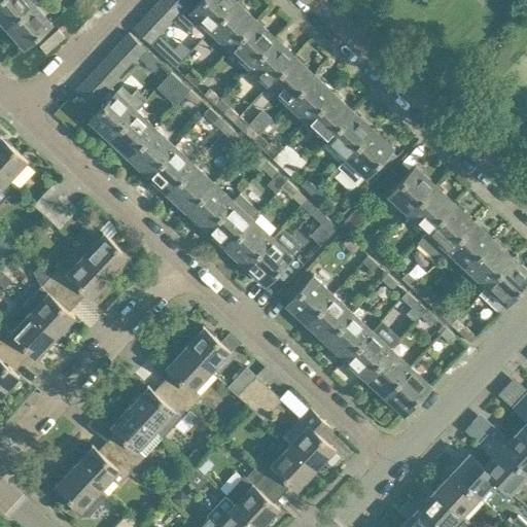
[(0,0),(0,20),(5,27),(33,3),(36,0),(0,0)]
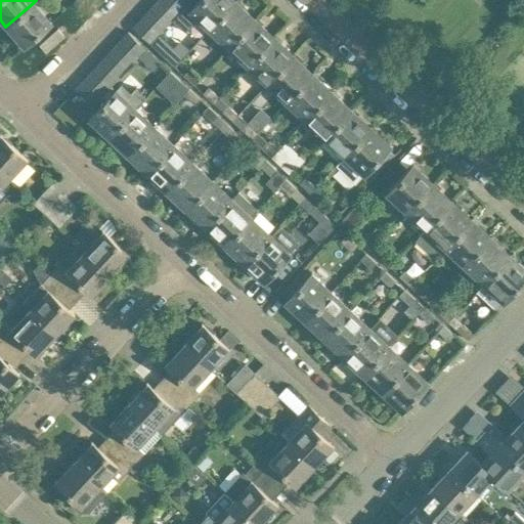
[(174,14),(159,0),(154,0),(147,7),(166,24),(171,17),(174,14)]
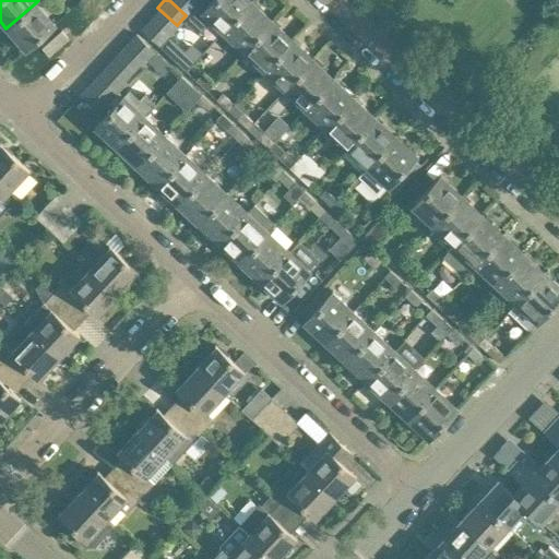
[(195,4),(189,0),(169,0),(186,15),(195,4)]
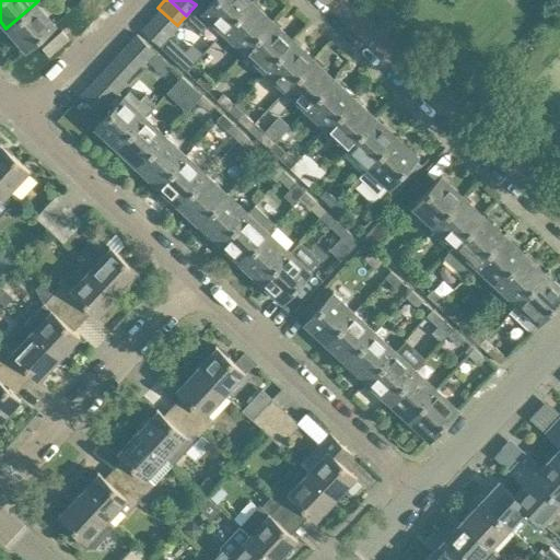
[(222,31),(251,0),(249,0),(210,0),(202,9),(196,4),(186,15),(183,19),(198,34),(211,20),(222,31)]
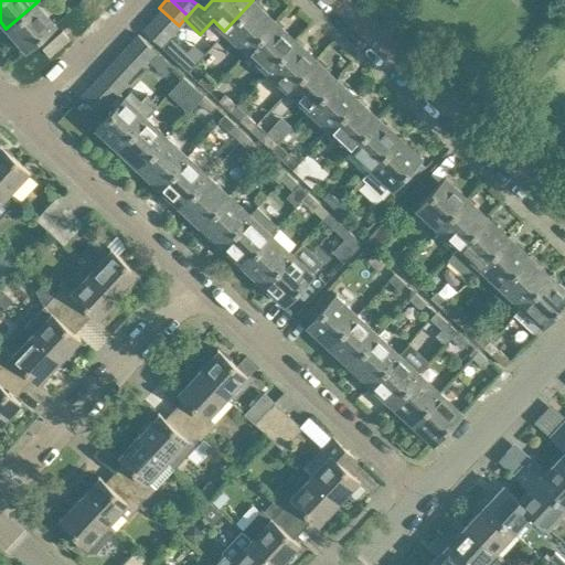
[(245,51),(274,20),(253,0),(224,31),(245,51)]
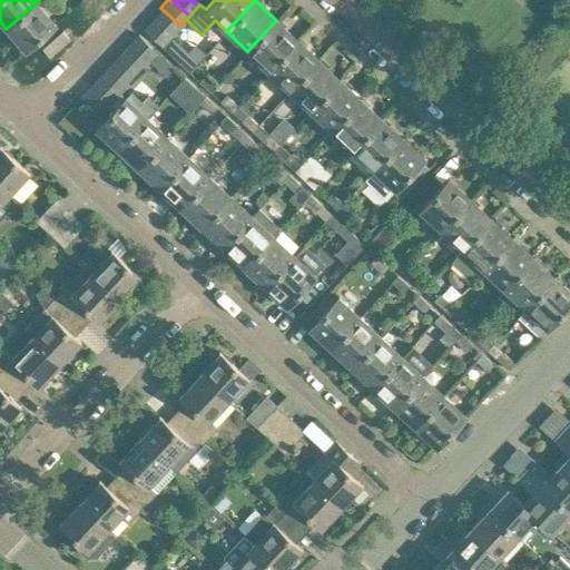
[(55,25),(36,3),(6,29),(25,50),(55,25)]
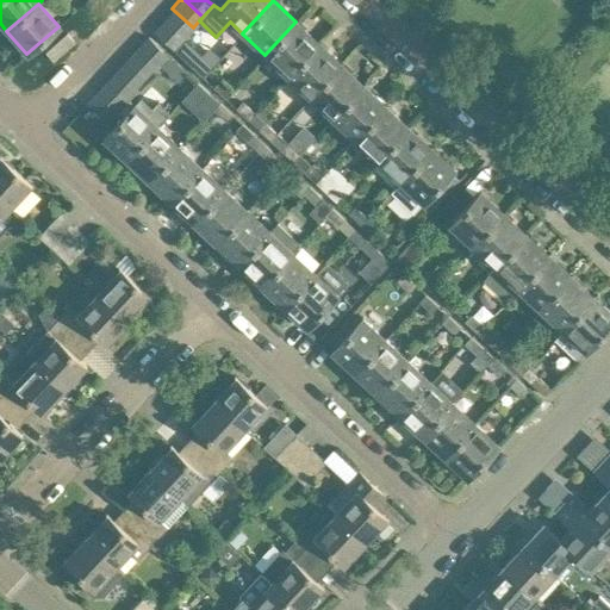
[(184,38),(193,27),(172,8),(162,19),(184,38)]
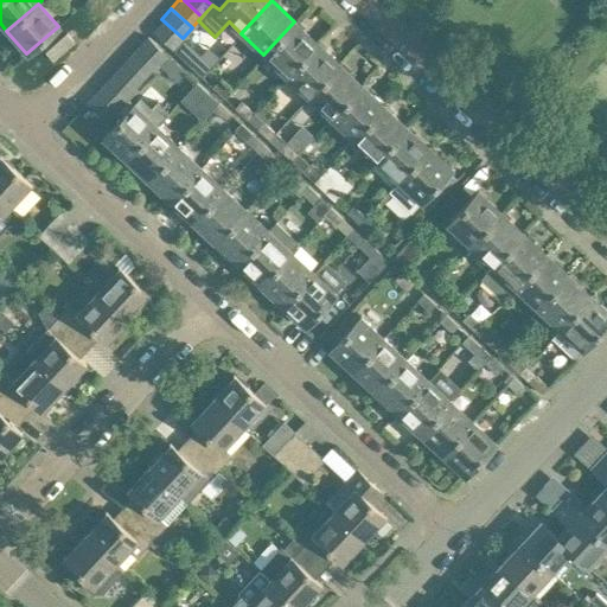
[(183,38),(161,19),(151,31),(172,50),(183,38)]
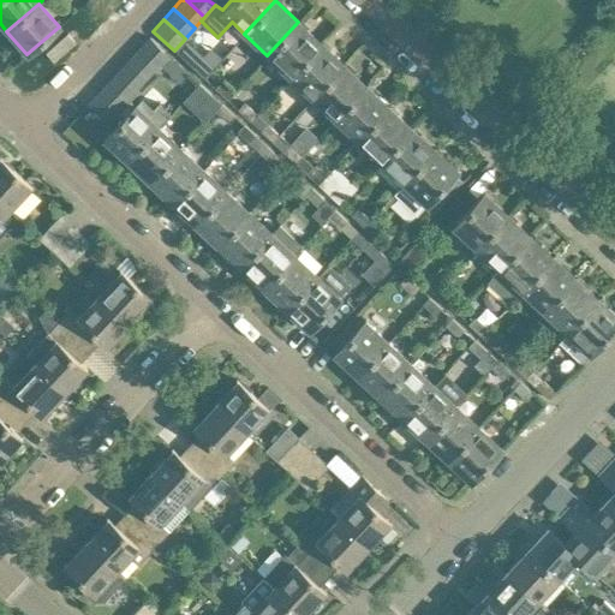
[(290,76),(321,42),(298,22),(267,55),(290,76)]
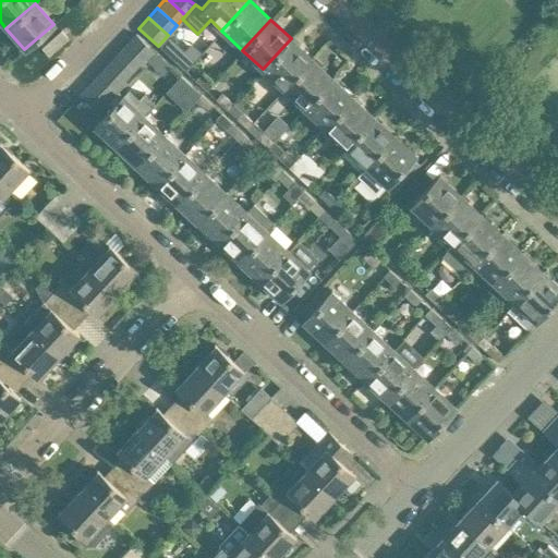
[(49,56),(69,39),(61,31),(41,48),(49,56)]
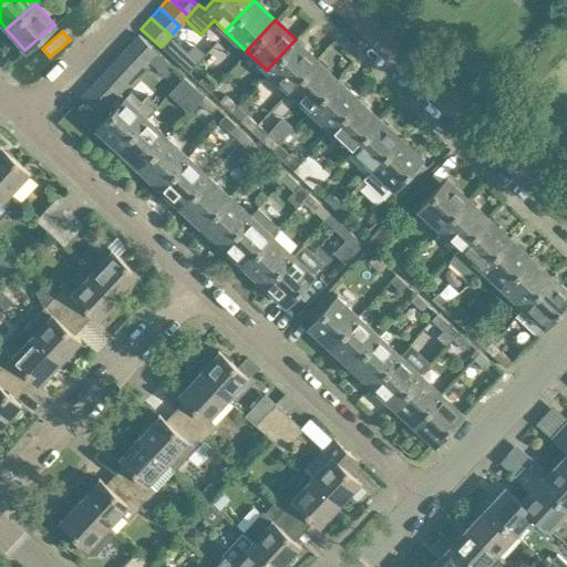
[(155,52),(136,34),(127,44),(146,62),(155,52)]
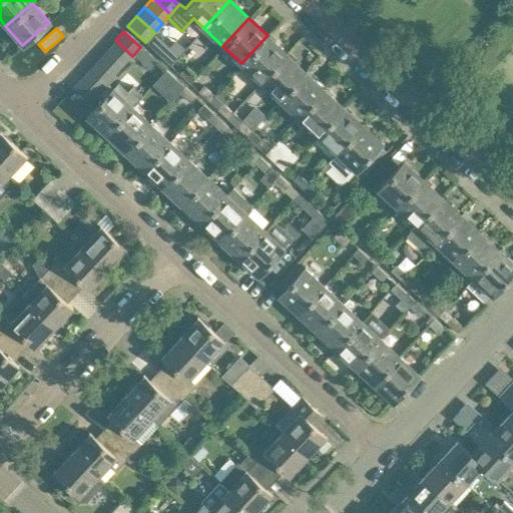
[(261,81),(287,53),(268,35),(241,63),(261,81)]
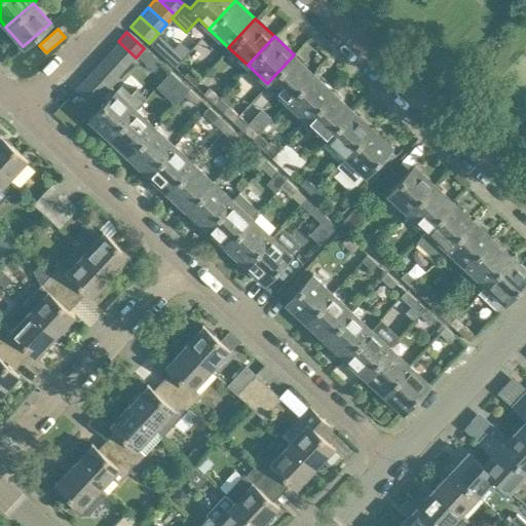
[(136,58),(118,41),(109,50),(127,67),(136,58)]
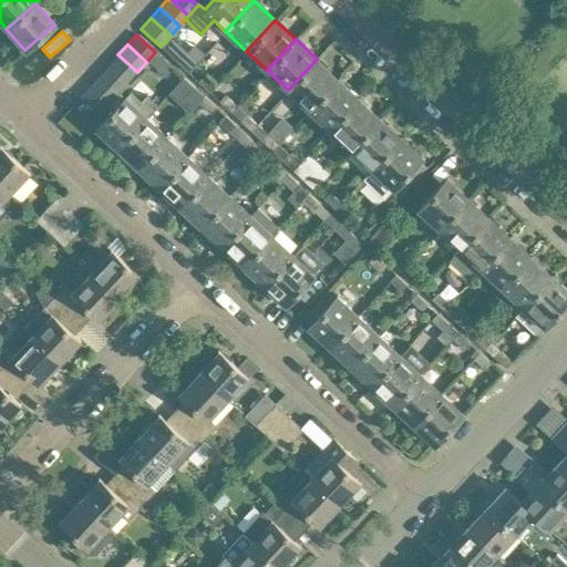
[(173,64),(158,50),(151,59),(165,72),(173,64)]
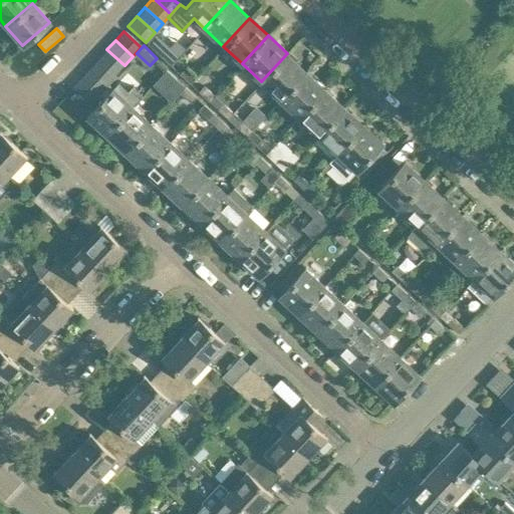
[(115,74),(124,65),(106,49),(98,59),(115,74)]
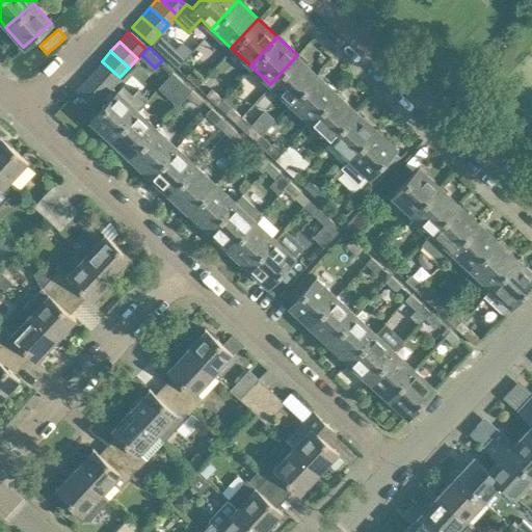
[(182,61),(171,52),(165,58),(177,68),(182,61)]
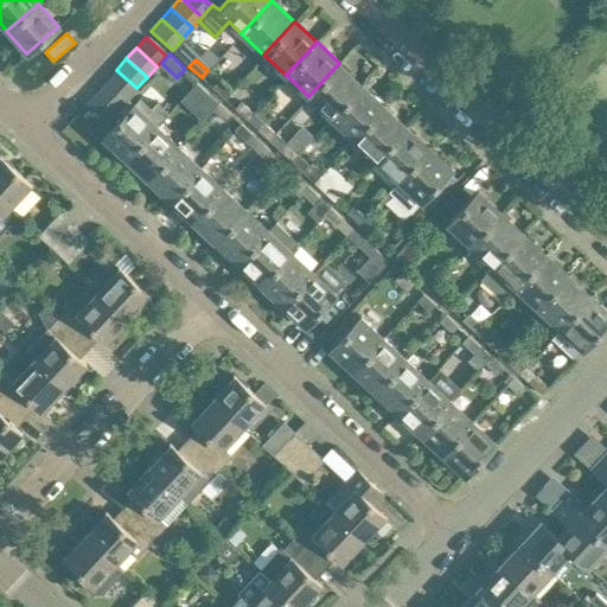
[(331,117),(362,84),(339,63),(308,96),(331,117)]
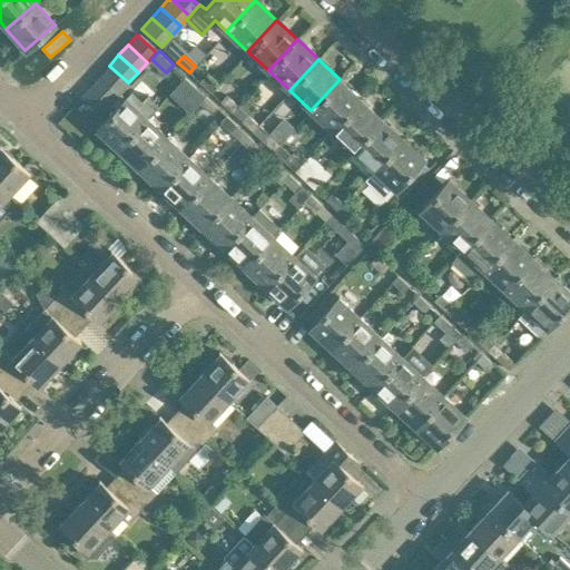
[(119,94),(128,82),(109,66),(99,76),(119,94)]
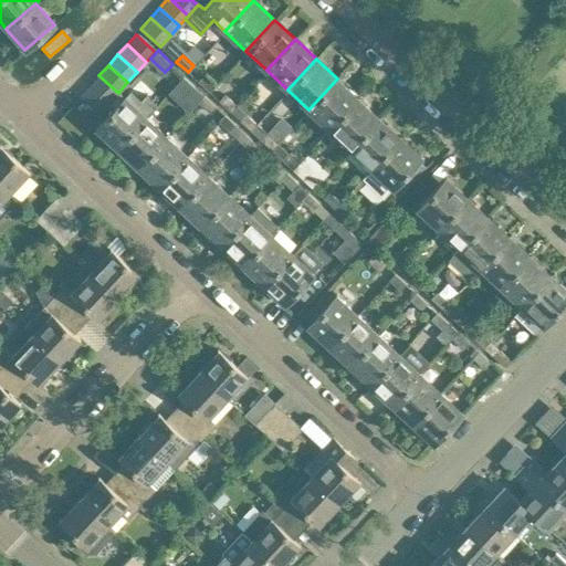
[(215,85),(203,74),(197,81),(209,92),(215,85)]
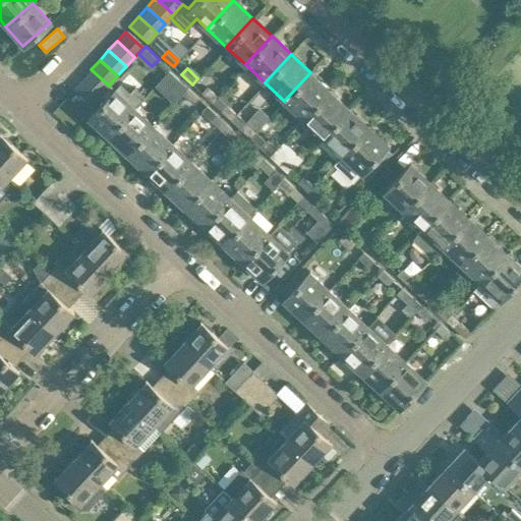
[(100,95),(109,85),(91,69),(82,78),(100,95)]
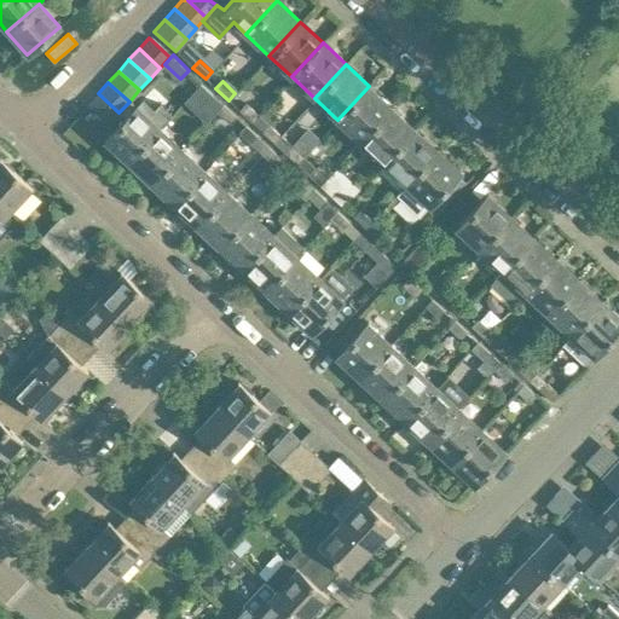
[(212,94),(198,84),(192,91),(204,102),(212,94)]
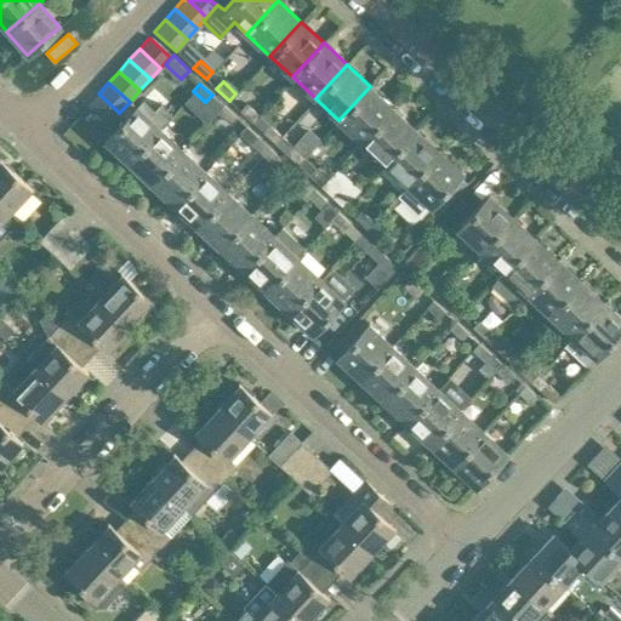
[(360,142),(393,108),(370,86),(339,120),(360,142)]
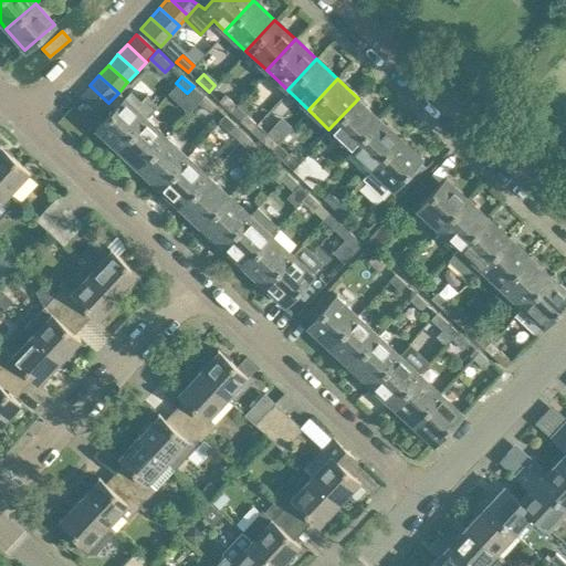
[(187,93),(176,83),(168,91),(189,111),(197,102),(202,95),(194,86),(187,93)]
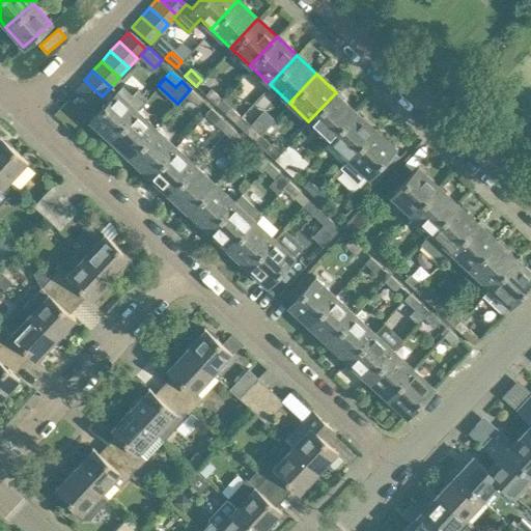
[(92,107),(102,96),(84,80),(75,90),(92,107)]
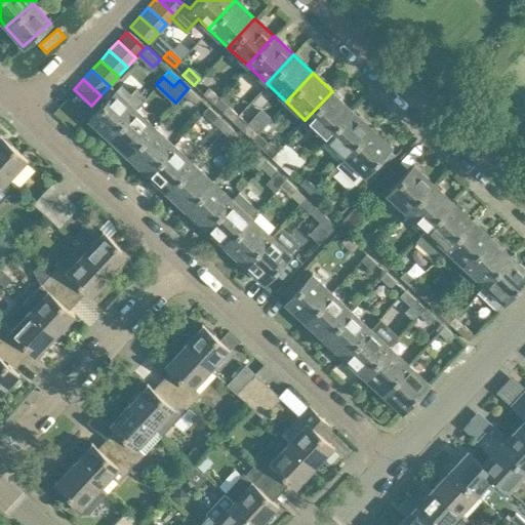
[(218,97),(207,87),(202,93),(213,103),(218,97)]
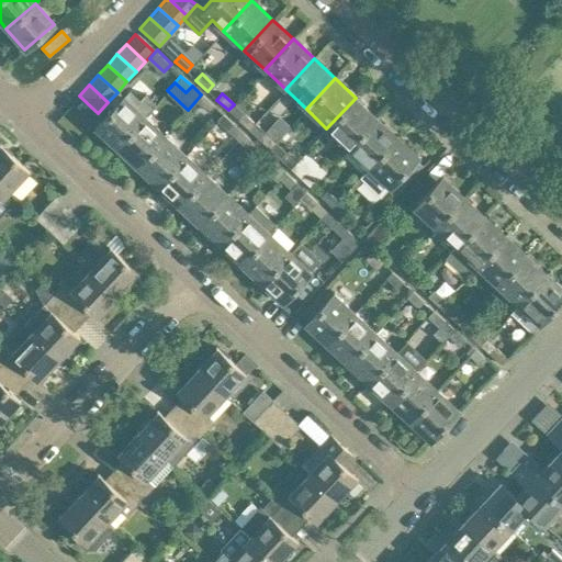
[(213,105),(201,94),(195,101),(206,112),(213,105)]
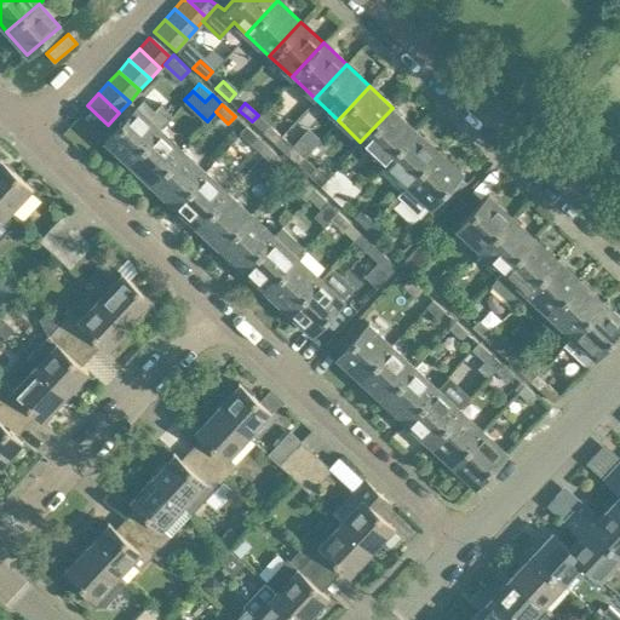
[(128,164),(161,127),(138,105),(104,142),(128,164)]
